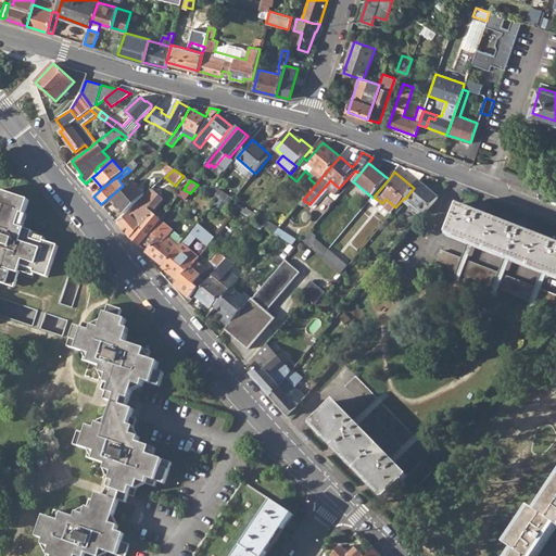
[(335,193),(339,188),(330,180),(326,186),(335,193)]
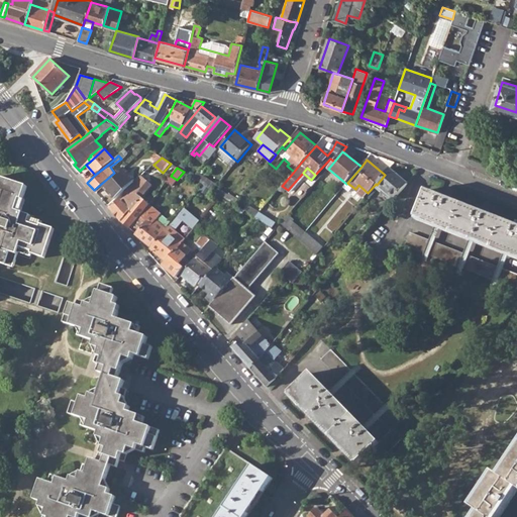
[(128,188),(134,182),(123,169),(104,186),(115,199),(128,188)]
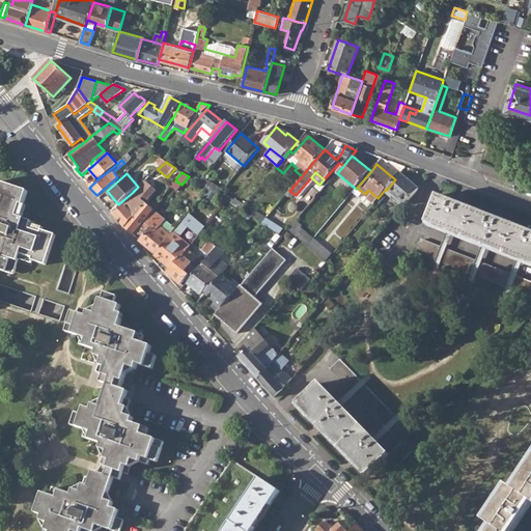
[(393,196),(404,205),(419,188),(400,173),(395,179),(387,190),(376,202),(380,204),(388,194),(392,198),(393,196)]
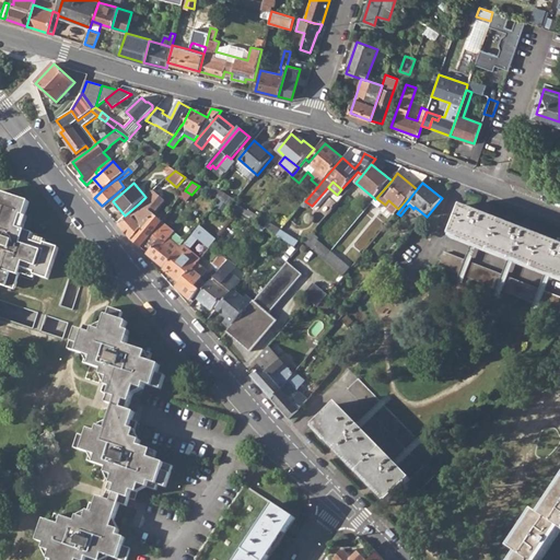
[(210,194),(230,207),(235,200),(216,188),(210,194)]
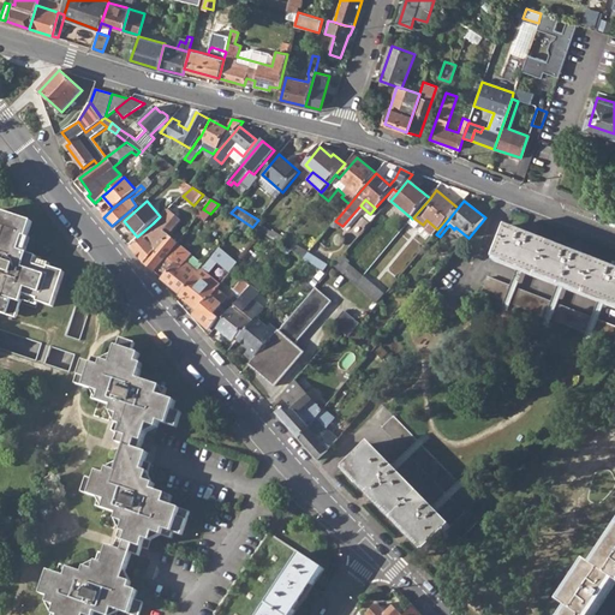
[(0,311),(17,317),(19,309),(24,293),(39,298),(37,302),(53,306),(65,272),(49,267),(49,269),(35,263),(37,255),(21,250),(25,234),(28,236),(33,221),(0,209),(0,278),(4,279),(0,290),(0,311)]
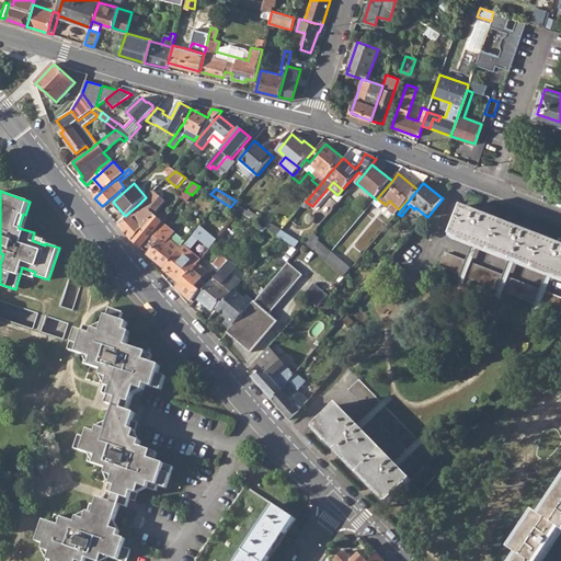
[(130,240),(141,248),(161,222),(152,215),(164,202),(152,192),(146,197),(139,204),(140,205),(130,218),(127,218),(119,227),(130,240)]
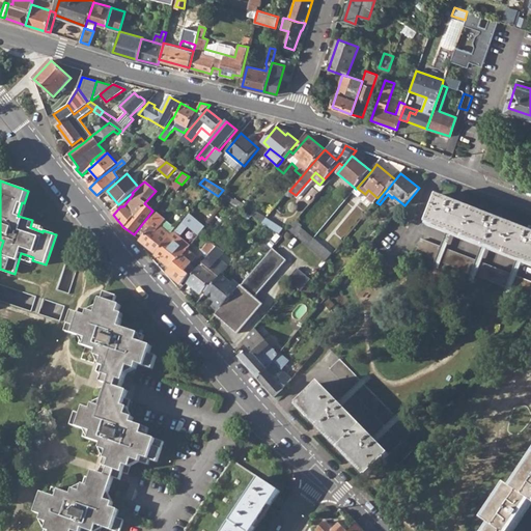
[(374,202),(378,198),(368,190),(365,194),(374,202)]
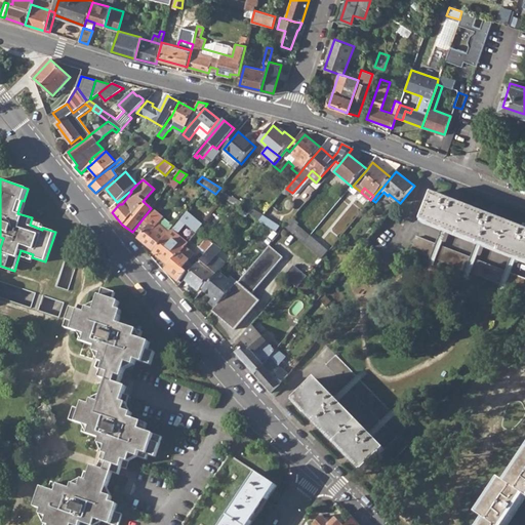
[(524,230),(432,193),(421,219),(524,260),(524,280),(415,236),(410,249),(524,294),(524,291),(524,230)]
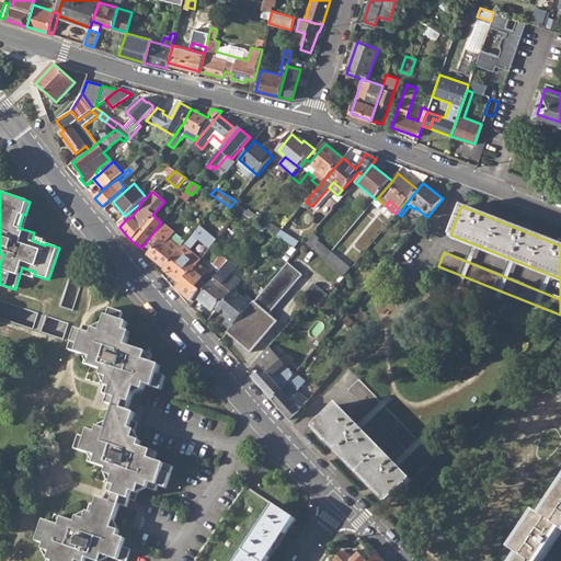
[(148,255),(164,267),(176,253),(180,249),(169,239),(174,231),(162,221),(161,222),(141,248),(149,254),(148,255)]
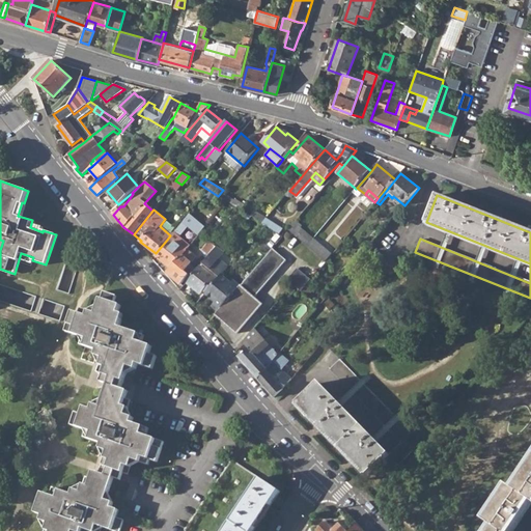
[(250,216),(261,223),(266,218),(254,211),(250,216)]
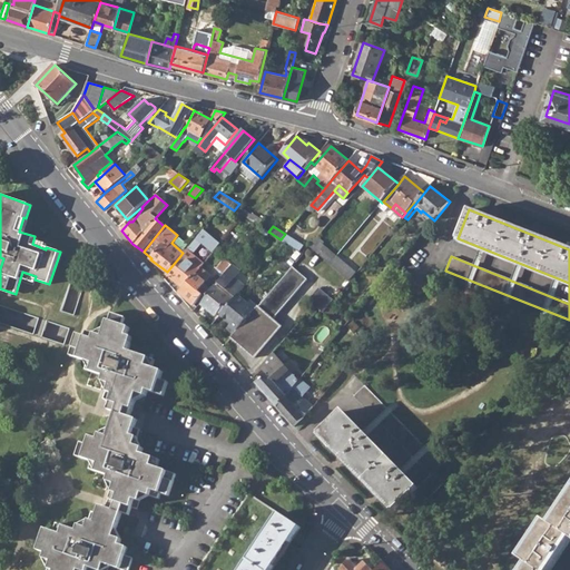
[(196,237),(185,252),(186,253),(184,256),(199,268),(199,267),(203,263),(198,259),(190,253),(200,242),(196,237)]
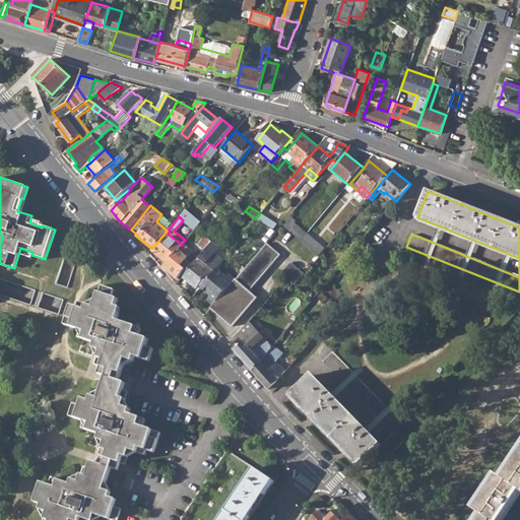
[(282,224),(301,242),(307,235),(288,218),(282,224)]
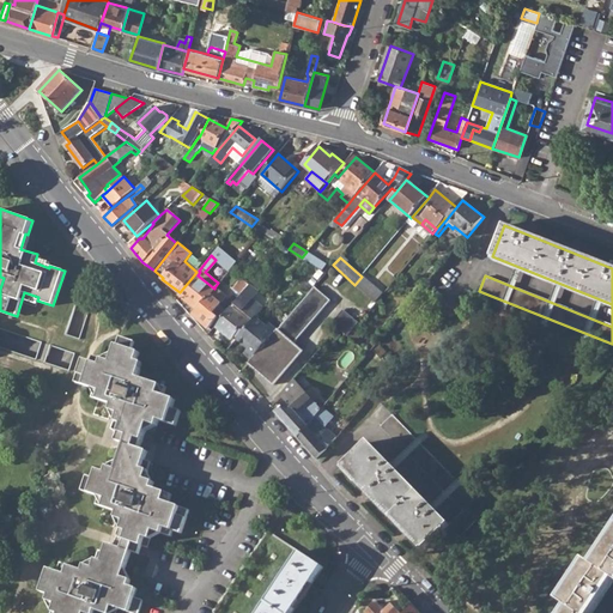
[(224,266),(213,279),(218,283),(229,271),(224,266)]
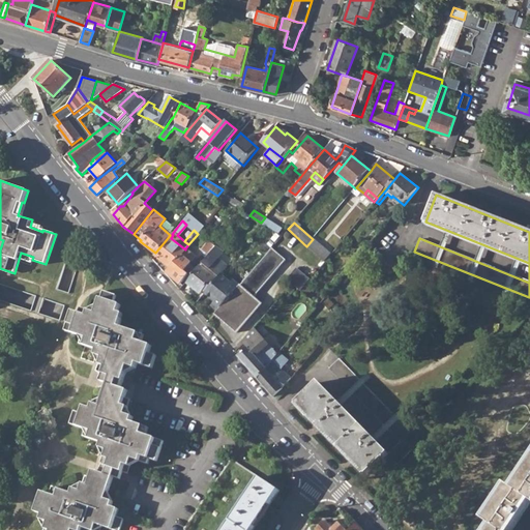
[(154,255),(170,267),(185,249),(171,238),(173,235),(172,234),(170,235),(167,239),(155,253),(154,255)]
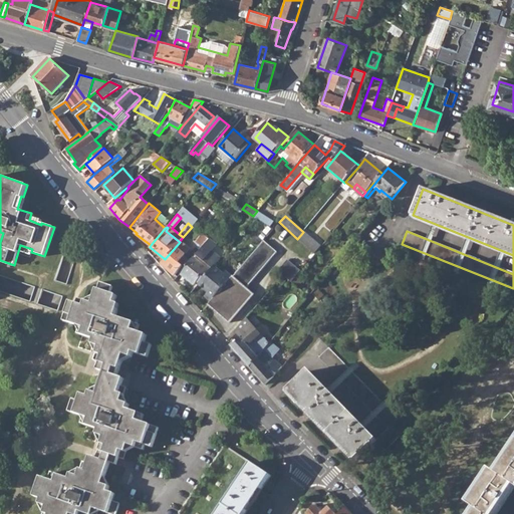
[(297,239),(314,253),(320,246),(303,232),(297,239)]
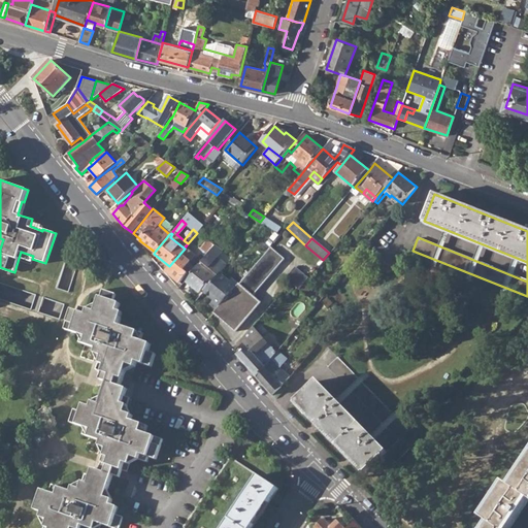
[(201,249),(203,250),(208,254),(215,244),(208,239),(201,249)]
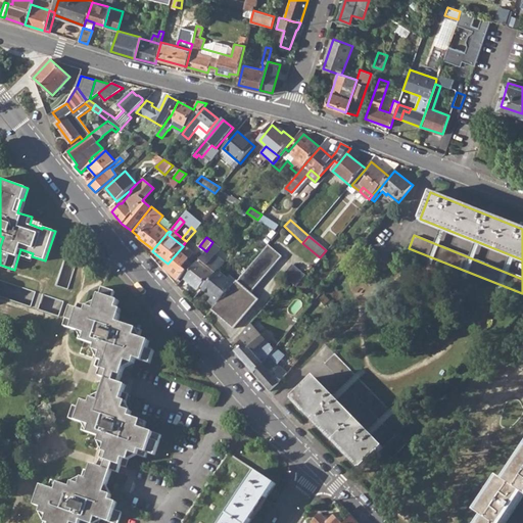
[(214,275),(218,270),(221,267),(224,263),(215,255),(220,249),(212,242),(206,251),(204,253),(197,262),(184,278),(197,289),(200,285),(202,288),(214,275)]
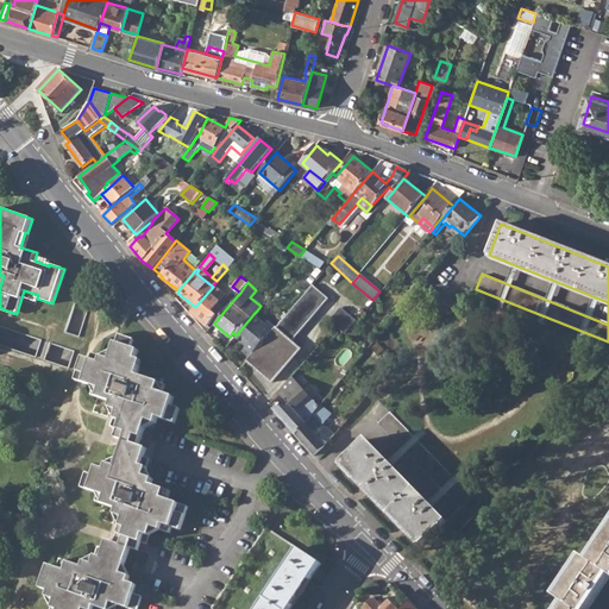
[(190,312),(207,325),(223,307),(218,302),(224,294),(213,286),(213,287),(195,307),(190,312)]
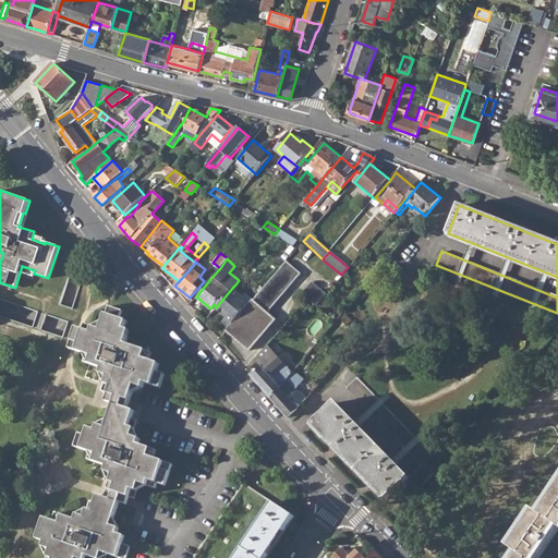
[(227,330),(250,350),(275,319),(266,313),(300,274),(286,262),(252,301),(229,327),(227,330)]
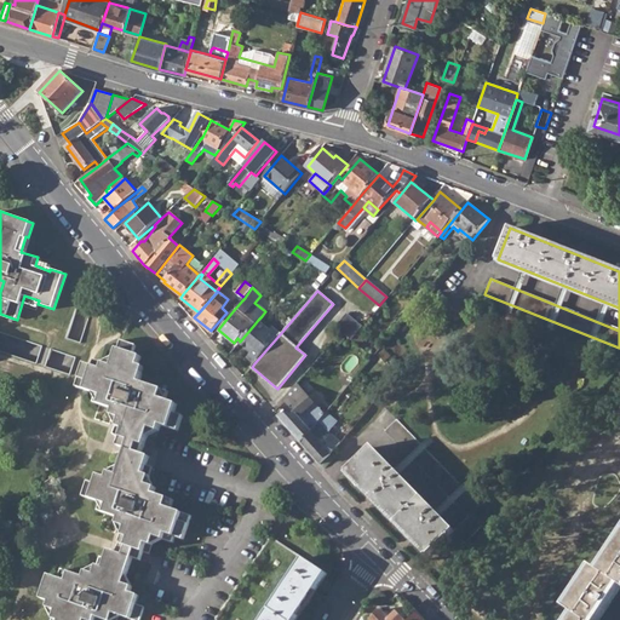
[(229,305),(234,310),(242,300),(236,296),(229,305)]
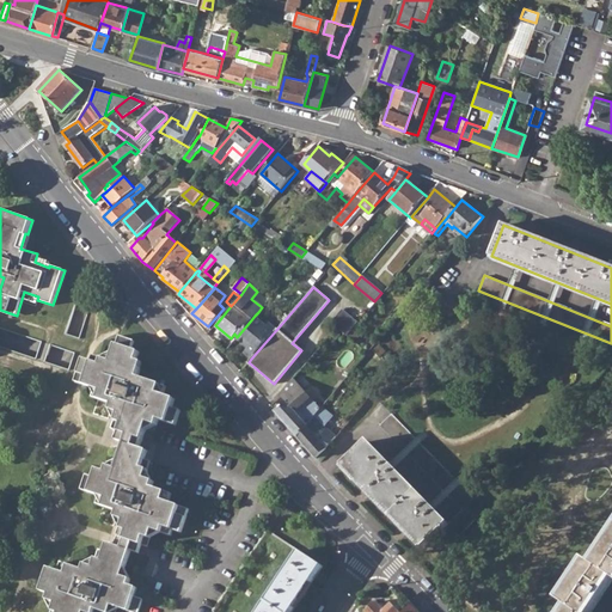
[(332,324),(348,337),(360,323),(344,310),(332,324)]
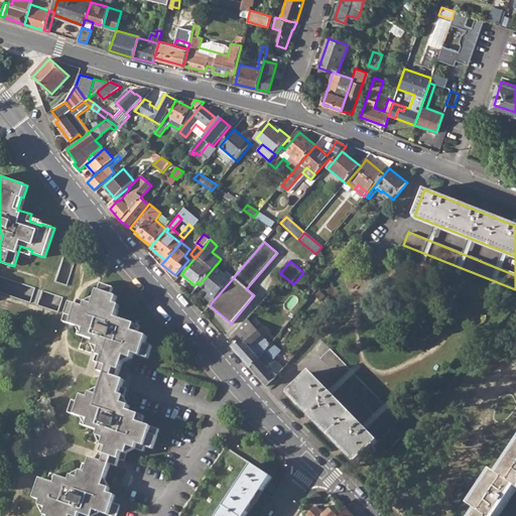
[(205,297),(212,302),(233,278),(225,271),(224,274),(215,266),(211,271),(200,284),(199,285),(209,293),(205,297)]
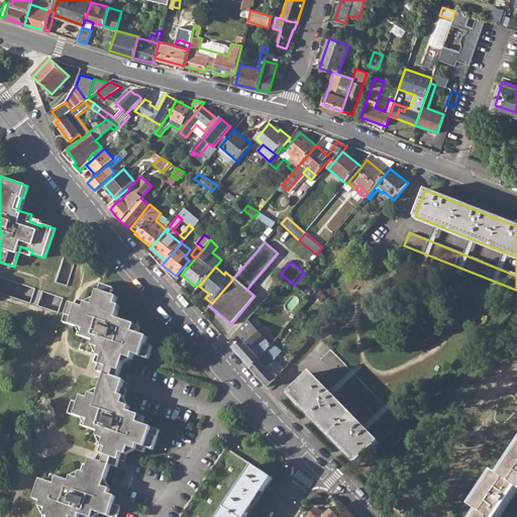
[(0,275),(0,290),(13,294),(13,292),(23,295),(27,284),(0,275)]
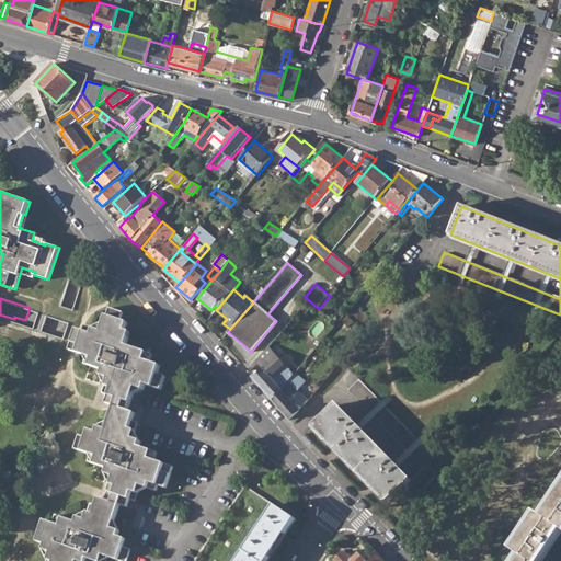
[(86,560),(88,559),(94,560),(106,560),(109,557),(119,560),(126,560),(130,550),(123,547),(126,538),(118,536),(119,530),(113,528),(121,505),(128,507),(130,500),(136,501),(141,485),(158,491),(159,485),(167,488),(173,467),(156,460),(158,454),(140,447),(141,442),(134,439),(139,424),(134,422),(136,414),(128,411),(136,388),(144,391),(146,385),(162,390),(167,377),(159,374),(161,366),(151,363),(153,355),(127,346),(132,333),(126,331),(128,323),(121,320),(123,312),(109,308),(101,331),(86,325),(84,332),(80,330),(77,329),(69,351),(73,352),(88,357),(84,365),(103,371),(101,376),(110,379),(104,395),(110,397),(107,404),(115,407),(107,430),(99,427),(98,433),(90,430),(87,438),(79,435),(75,449),(92,455),(90,464),(109,470),(106,476),(114,478),(106,501),(99,499),(95,506),(90,504),(84,519),(77,516),(76,523),(56,516),(54,524),(44,519),(36,541),(44,545),(42,550),(50,552),(47,560),(86,560)]
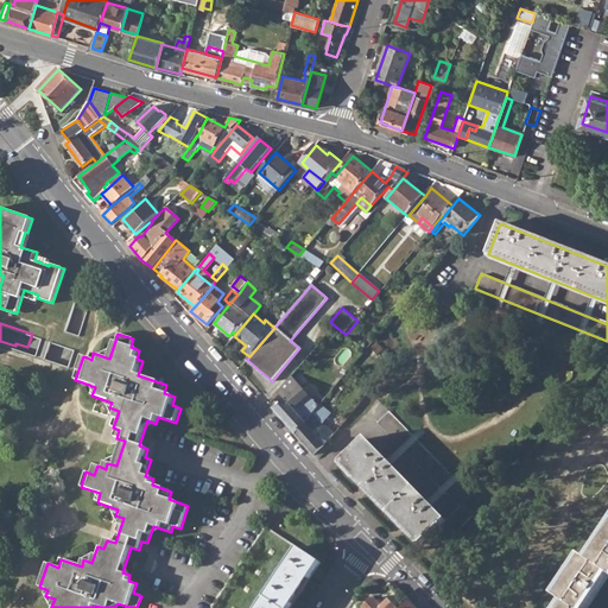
[(51,341),(46,358),(70,366),(76,349),(51,341)]
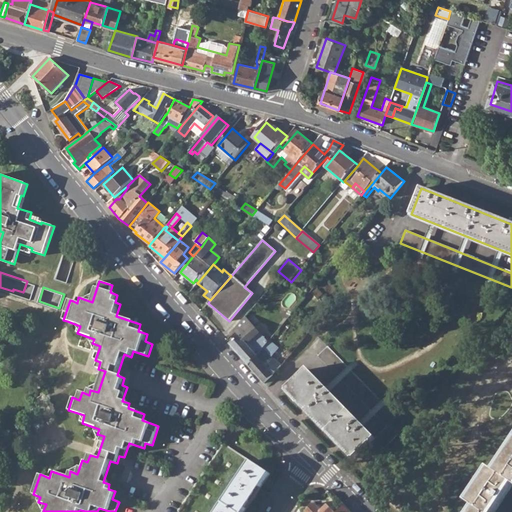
[(236,328),(238,330),(242,334),(240,336),(230,345),(249,366),(258,356),(247,344),(260,332),(246,316),(236,328)]
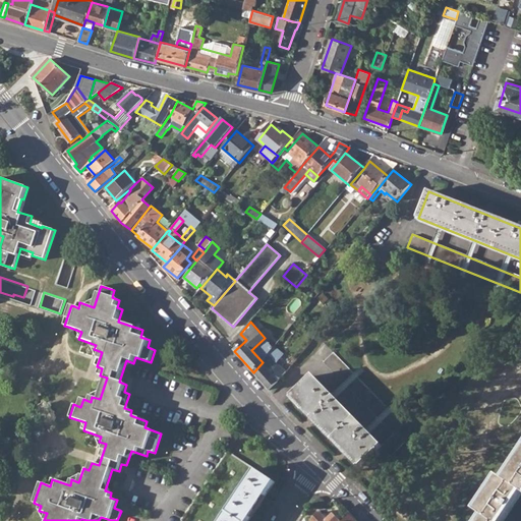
[(253,372),(269,390),(278,382),(286,372),(275,363),(283,354),(275,347),(263,362),(253,372)]
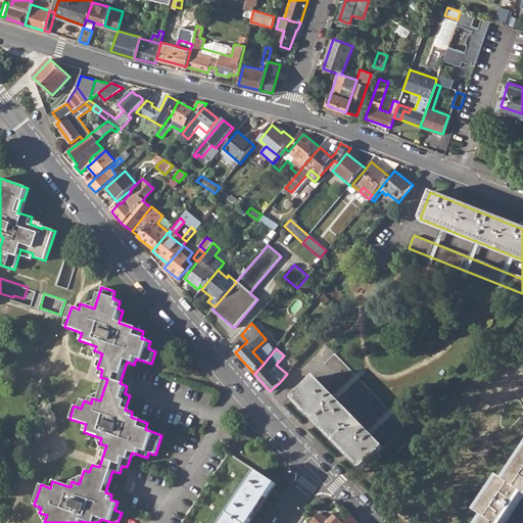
[(406,424),(335,352),(325,363),(394,434),(383,446),(314,376),(294,396),(363,466),(377,453),(386,463),(408,442),(397,432),(406,424)]
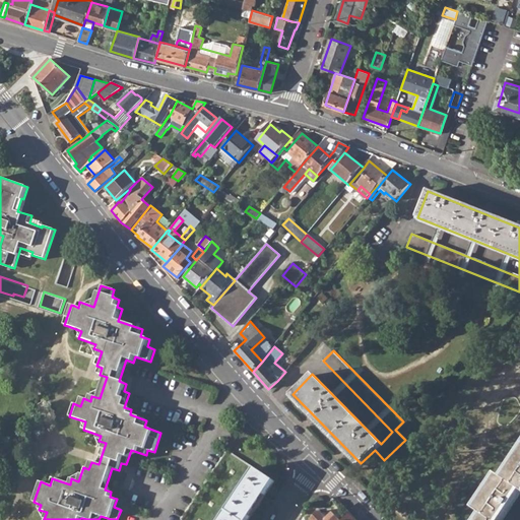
[(519,448),(501,476),(496,473),(473,507),(480,512),(475,519),(502,519),(519,494),(519,448)]
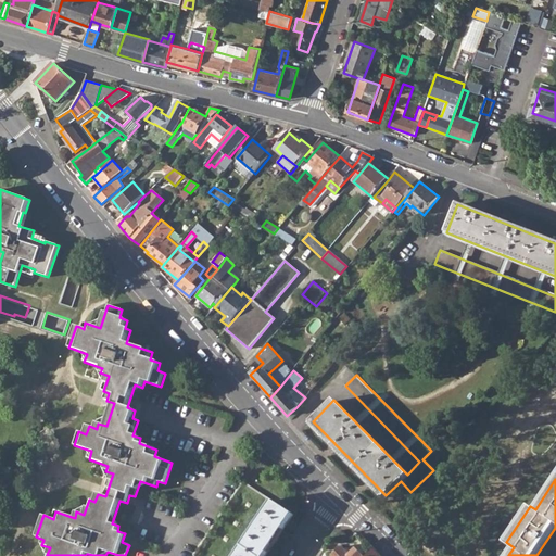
[(238,526),(250,533),(273,498),(249,482),(217,529),(230,538),(238,526)]
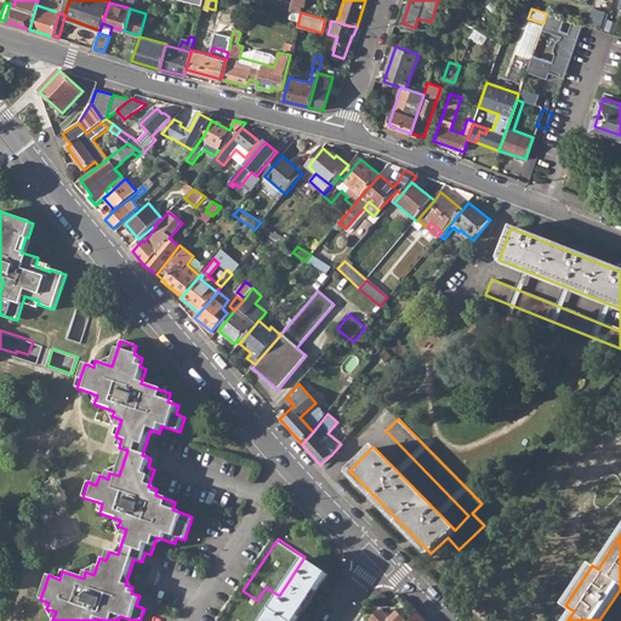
[(296,620),(302,613),(306,607),(311,600),(328,574),(318,568),(314,565),(305,559),(263,620),(296,620)]
